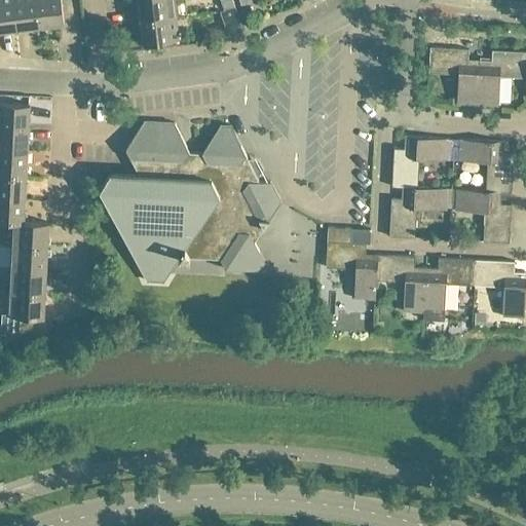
[(0,0),(0,30),(15,29),(11,0),(0,0)]
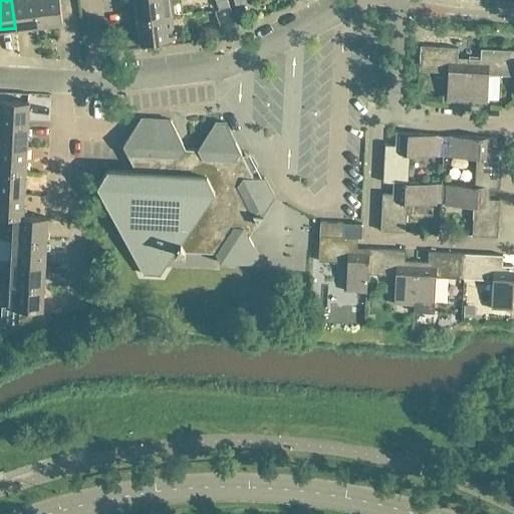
[(38,25),(34,0),(11,0),(15,28),(38,25)]
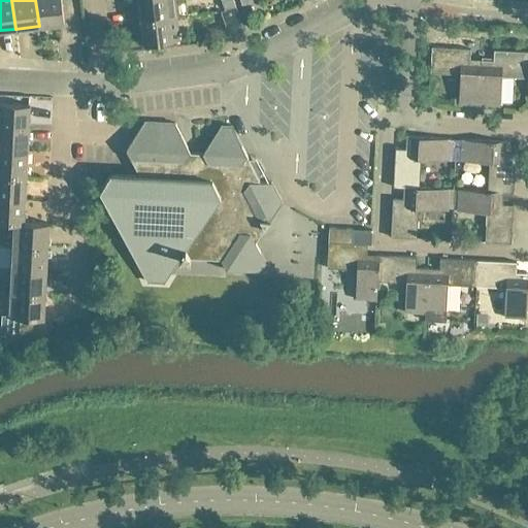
[(35,0),(39,26),(63,23),(60,0),(35,0)]
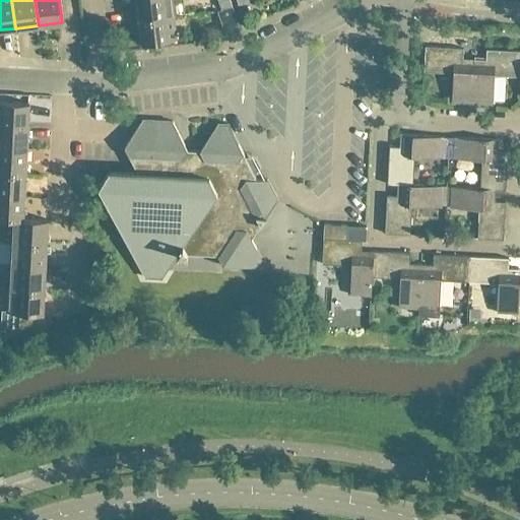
[(182,0),(135,0),(138,20),(173,15),(184,14),(182,0)]
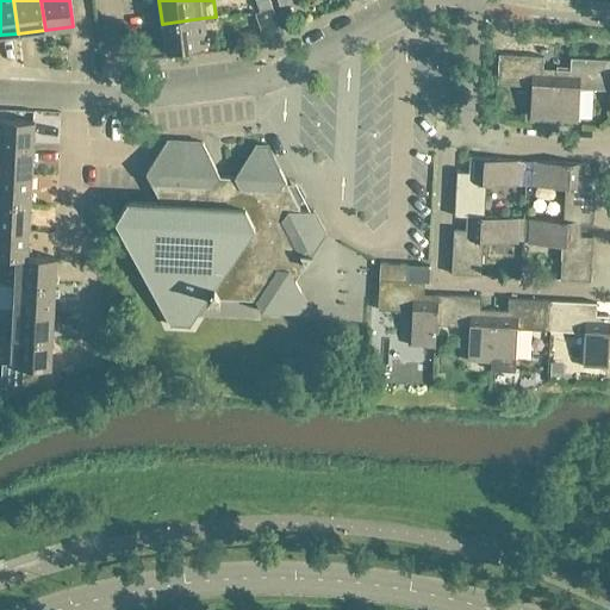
[(255,0),(260,11),(272,7),(268,0),(255,0)]
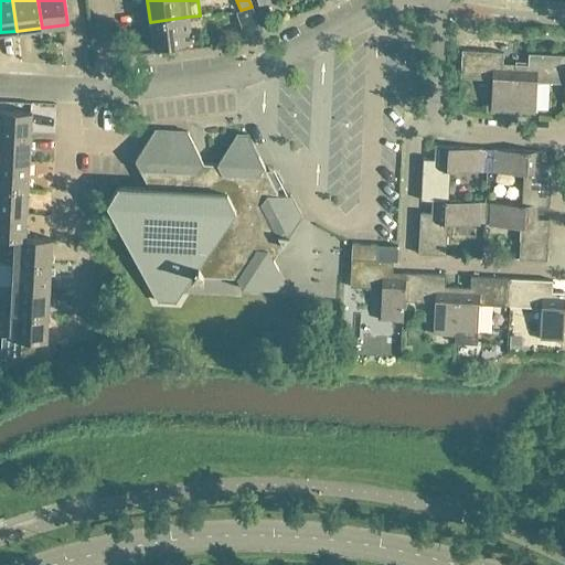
[(260,32),(252,7),(236,12),(244,38),(260,32)]
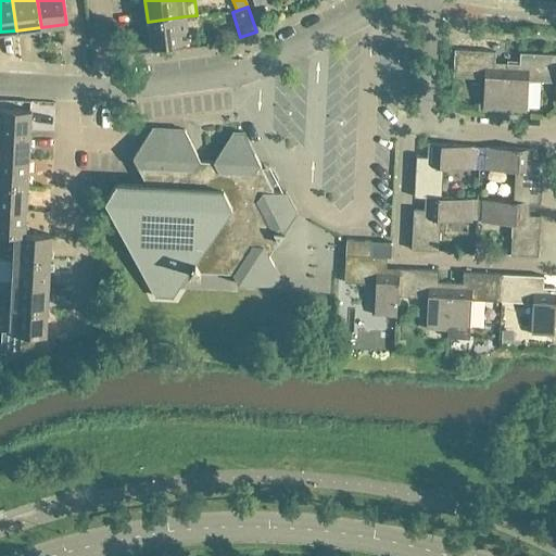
[(185,16),(148,22),(151,47),(188,41),(185,16)]
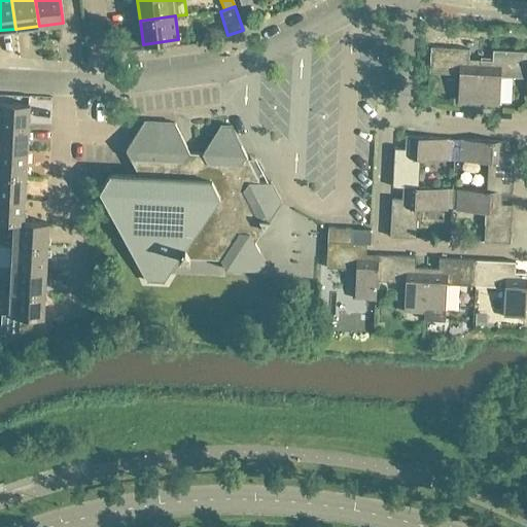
[(457,105),(478,106),(481,60),(468,60),(469,49),(430,47),(429,73),(459,75),(458,99),(457,105)]
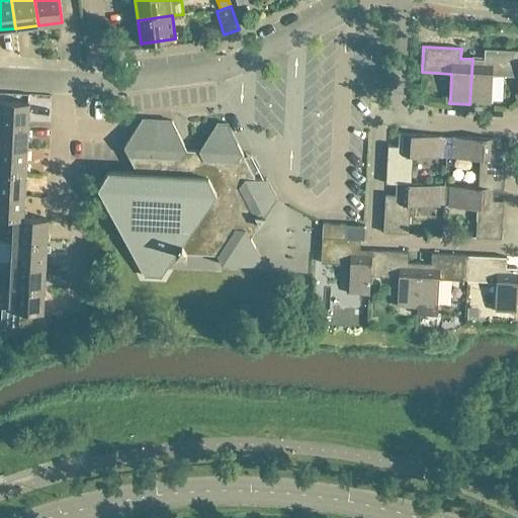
[(492,76),(517,77),(517,52),(485,50),(484,60),(472,59),(469,104),(490,105),(492,76)]
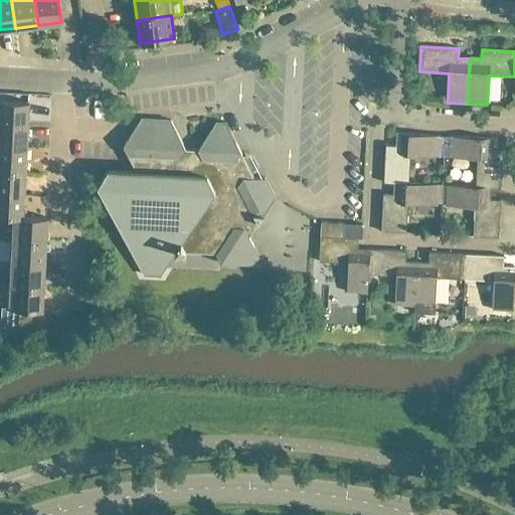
[(0,124),(27,126),(28,103),(0,101),(0,124)]
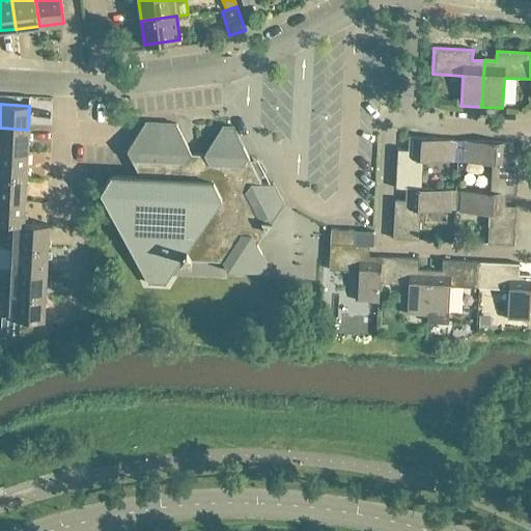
[(256,245),(282,204),(289,193),(285,185),(273,185),(261,184),(250,161),(243,146),(231,146),(226,137),(216,136),(203,155),(191,154),(175,124),(144,122),(127,150),(135,168),(140,177),(110,175),(100,192),(139,269),(146,283),(165,284),(182,260),(222,262),(227,272),(249,274),(261,254),(256,245)]
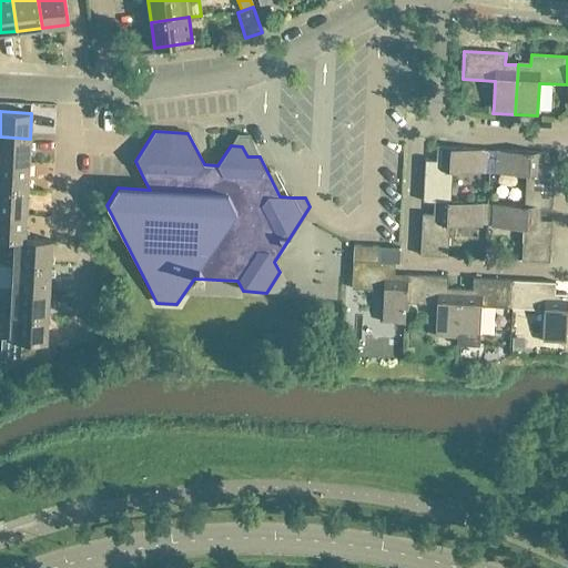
[(0,162),(29,164),(30,139),(0,137),(0,162)]
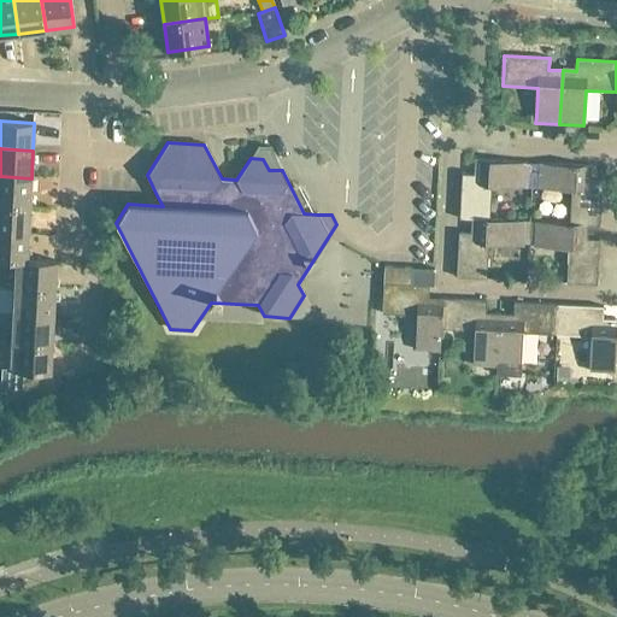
[(538,189),(539,164),(475,160),(474,175),(462,175),(459,219),(471,221),(476,221),(476,219),(489,219),(491,187),(538,189)]
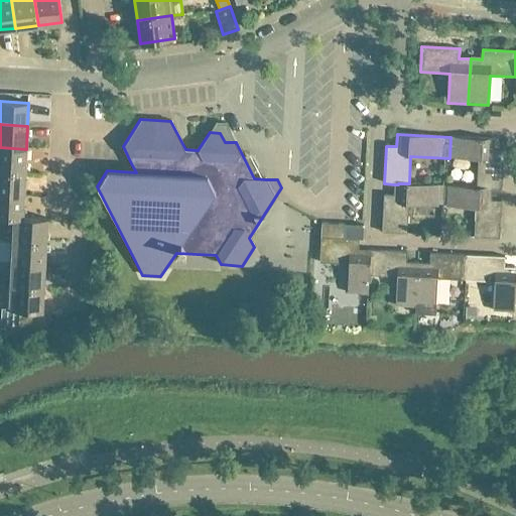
[(501,189),(503,152),(494,151),(494,140),(450,137),(449,158),(478,159),(476,187),(487,188),(487,189),(492,189),(501,189)]
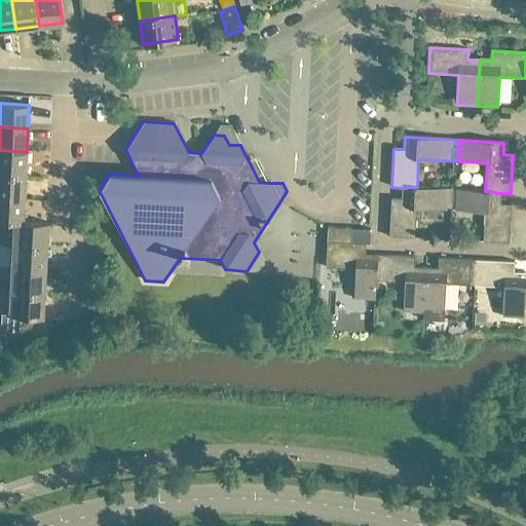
[(0,174),(25,176),(27,152),(0,150),(0,174)]
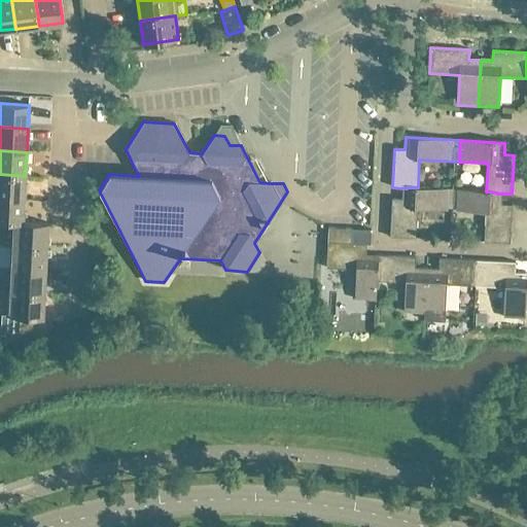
[(0,197),(24,199),(25,176),(0,174),(0,197)]
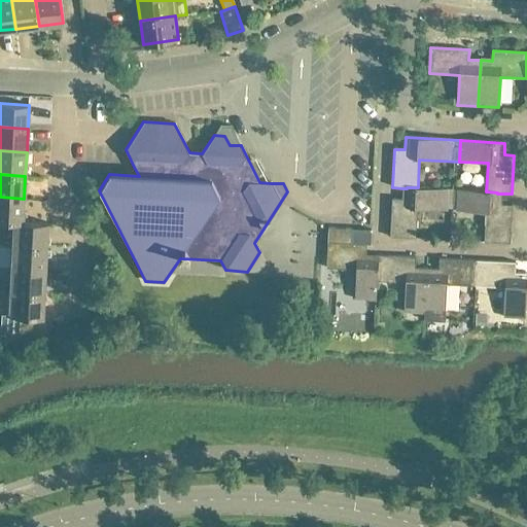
[(453,189),(418,187),(407,187),(407,188),(402,188),(402,199),(392,199),(390,237),(416,239),(417,209),(447,210),(447,208),(452,208),(453,189)]
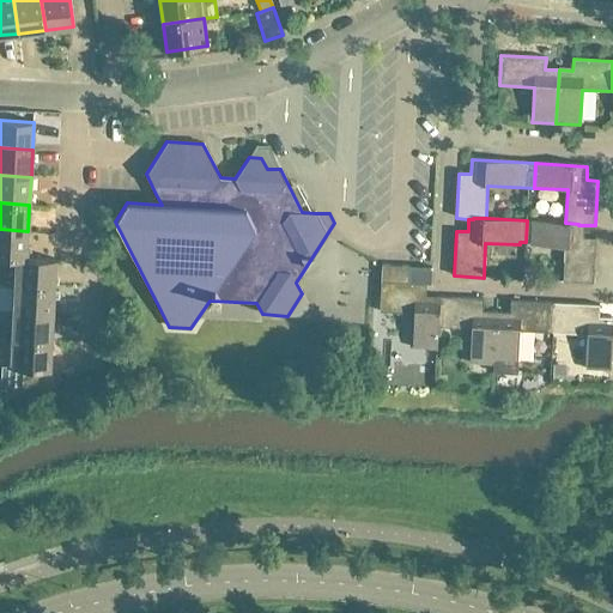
[(593,283),(595,238),(583,237),(584,225),(578,225),(578,224),(565,223),(533,222),(527,220),(526,242),(527,242),(527,241),(532,241),(532,244),(564,247),(563,281),(593,283)]
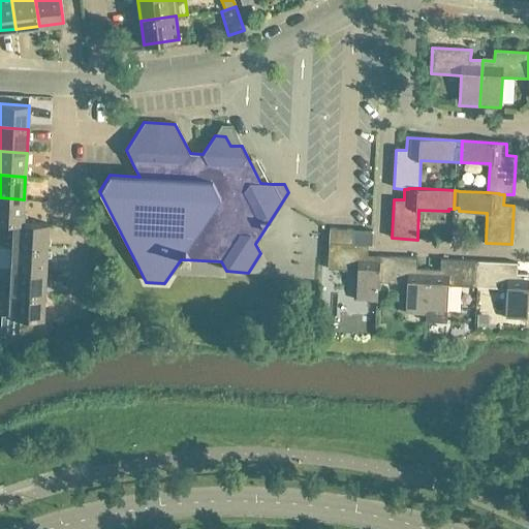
[(0,222),(12,223),(12,222),(23,223),(24,199),(0,197),(0,222)]
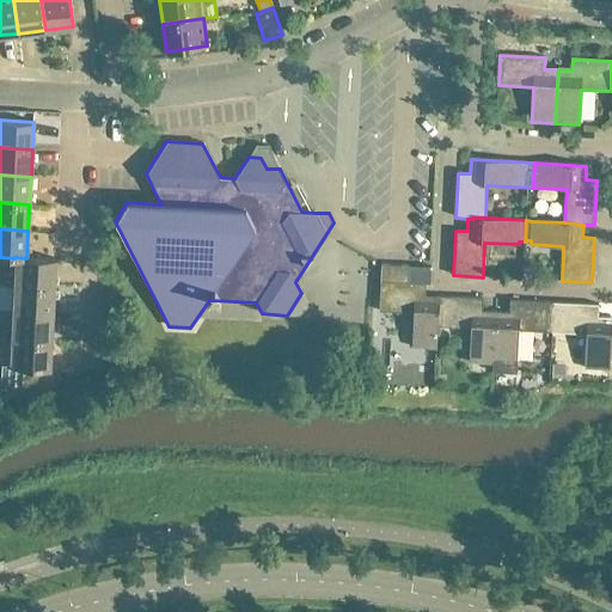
[(13,285),(55,287),(56,259),(53,259),(26,258),(14,257),(14,258),(13,285)]
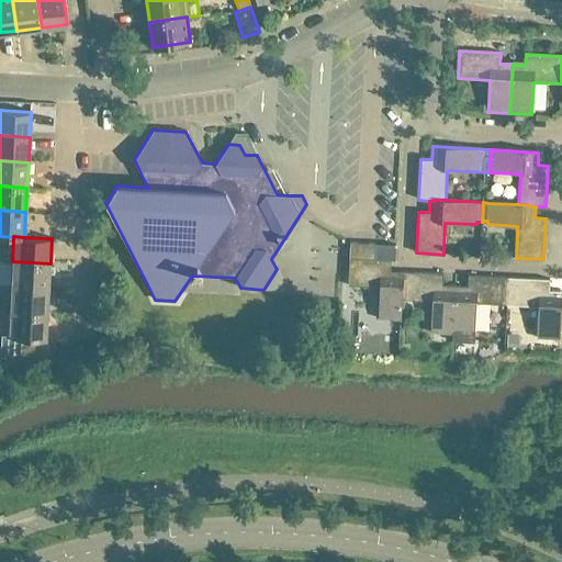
[(394,260),(395,245),(393,245),(349,243),(348,285),(379,288),(378,319),(401,321),(402,300),(402,277),(389,276),(390,260),(394,260)]
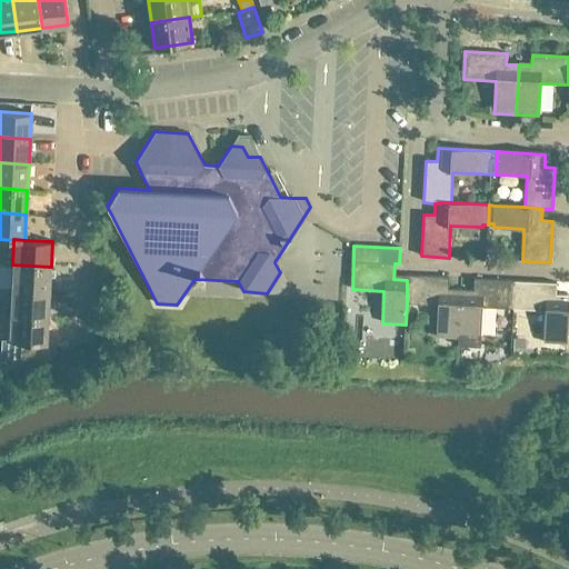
[(51,267),(12,265),(10,290),(50,292),(51,267)]
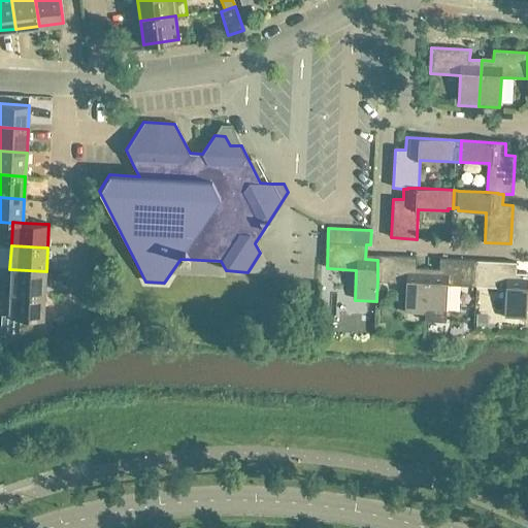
[(425,315),(427,268),(416,268),(416,258),(377,256),(377,260),(377,282),(405,283),(404,312),(425,315)]
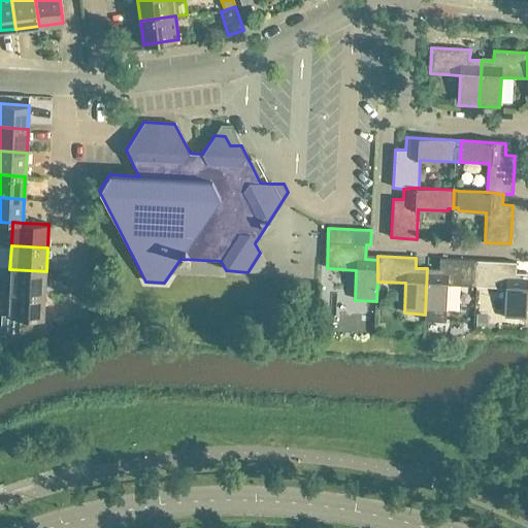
[(439,259),(439,269),(427,268),(425,315),(424,321),(444,322),(447,285),(476,287),(477,261),(439,259)]
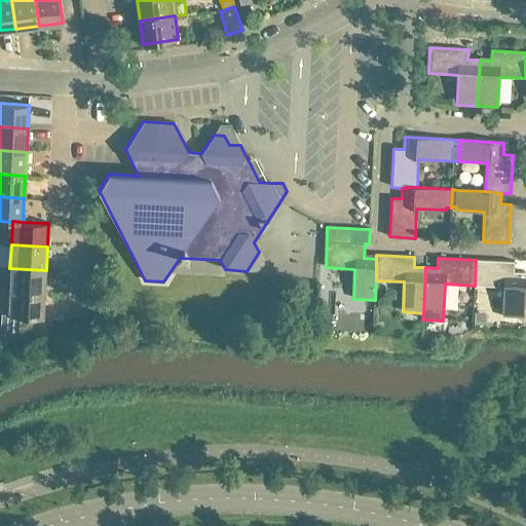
[(523,317),(525,272),(514,272),(514,262),(476,260),(475,286),(504,288),(502,316),(523,317)]
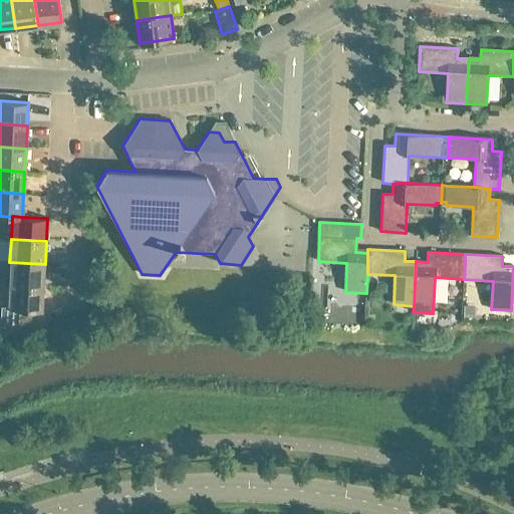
[(9,263),(8,285),(43,287),(45,264),(9,262),(9,263)]
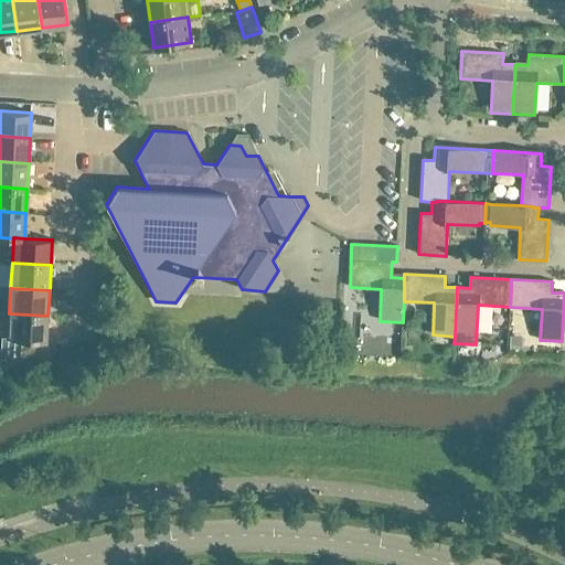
[(48,316),(9,313),(8,338),(0,338),(0,365),(34,354),(34,340),(46,341),(48,316)]
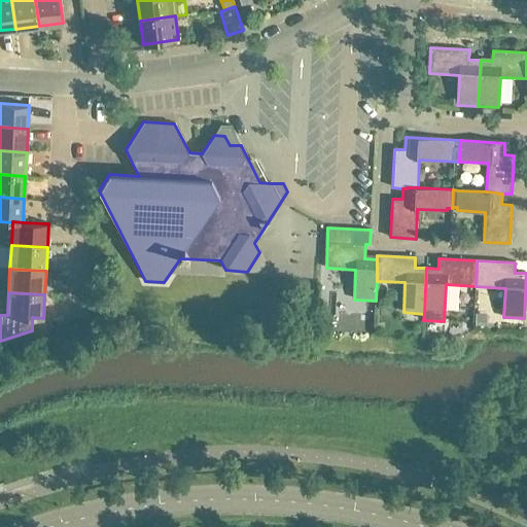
[(478,313),(477,323),(488,323),(488,314),(478,313)]
